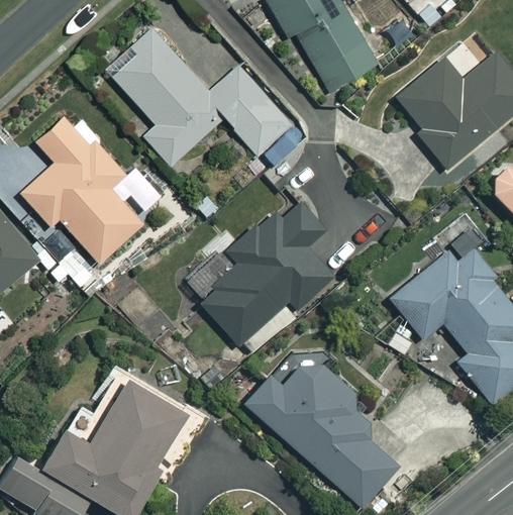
[(378,65),(337,0),(265,0),(289,39),(296,34),(331,93),(378,65)]
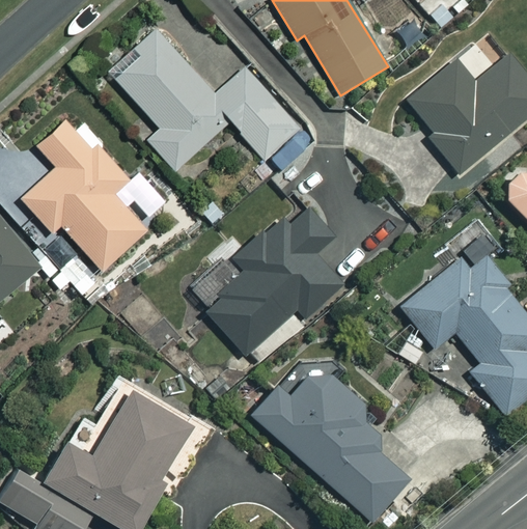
[(216,95),(155,29),(134,48),(139,54),(113,79),(161,129),(148,141),(176,171),(230,121),(268,162),(303,129),(246,68),(216,95)]
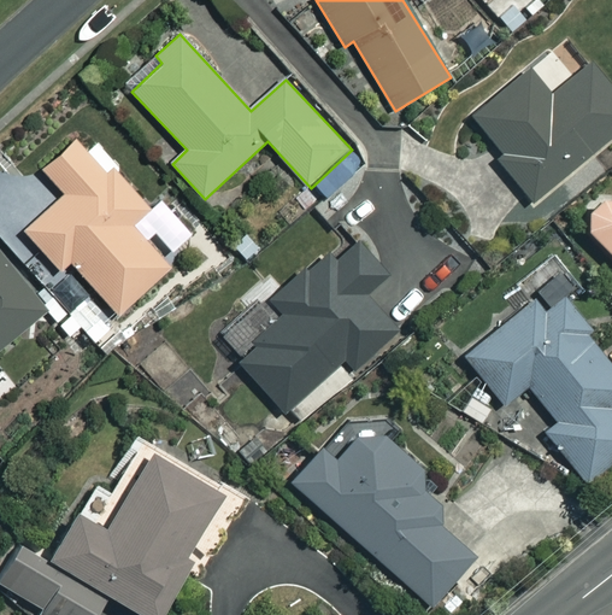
[(611,93),(589,66),(552,98),(529,71),(472,119),(505,157),(499,163),(534,205),(611,138),(611,93)]
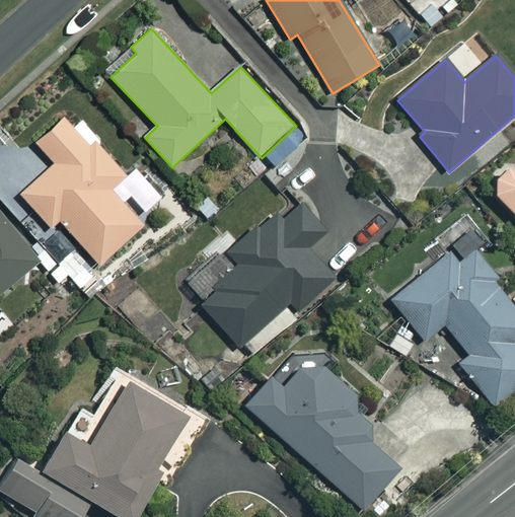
[(126,174),(95,142),(88,148),(62,119),(35,143),(55,164),(20,196),(51,228),(60,220),(101,266),(144,227),(109,189),(126,174)]
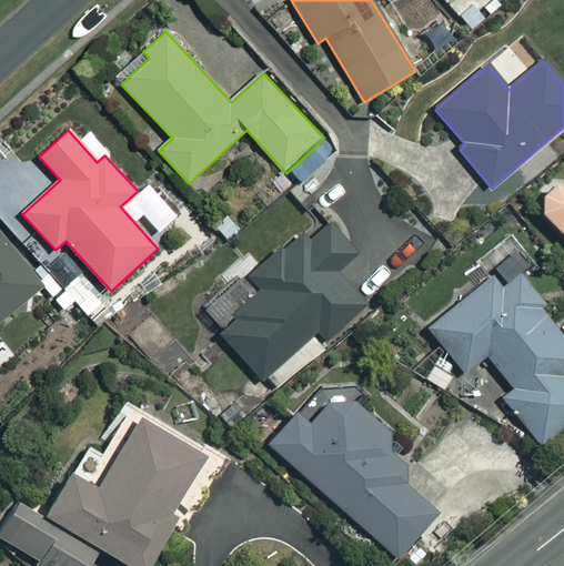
[(563,184),(554,184),(543,191),(537,202),(539,212),(563,238),(563,184)]
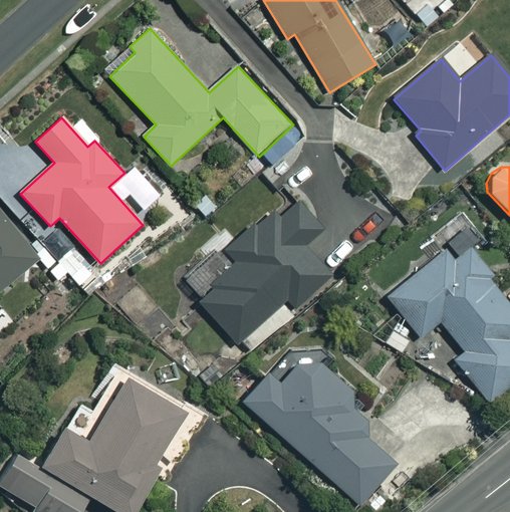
[(277,210),(235,249),(223,236),(177,277),(238,344),(288,299),(297,309),(332,276),(305,247),(326,228),(304,203),(286,219),(277,210)]
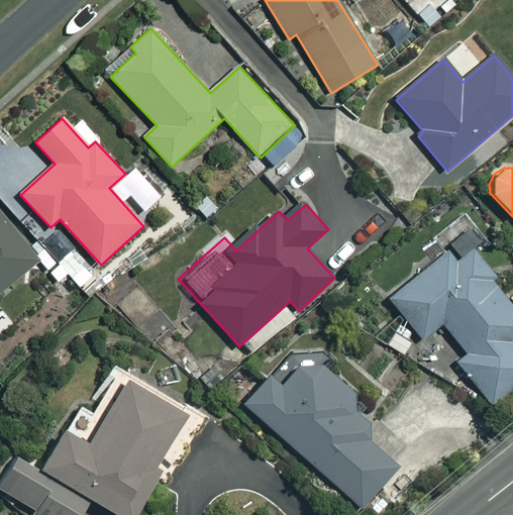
[(0,293),(37,266),(0,215),(0,293)]
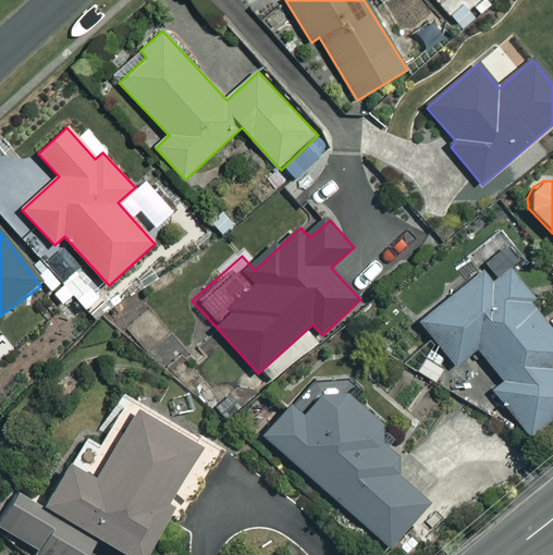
[(500,279),(519,260),(506,245),(487,263),(500,279)]
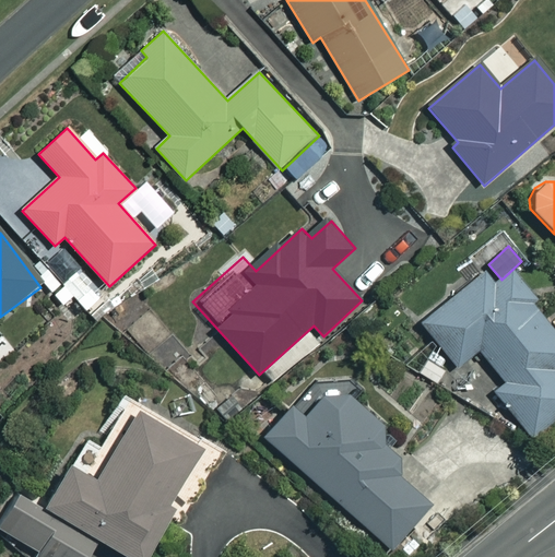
[(502,280),(495,284),(483,269),(421,324),(458,367),(477,350),(507,382),(494,394),(533,438),(554,418),(554,374),(553,372),(554,371),(554,322),(551,324),(530,301),(534,297),(511,271),(502,280)]
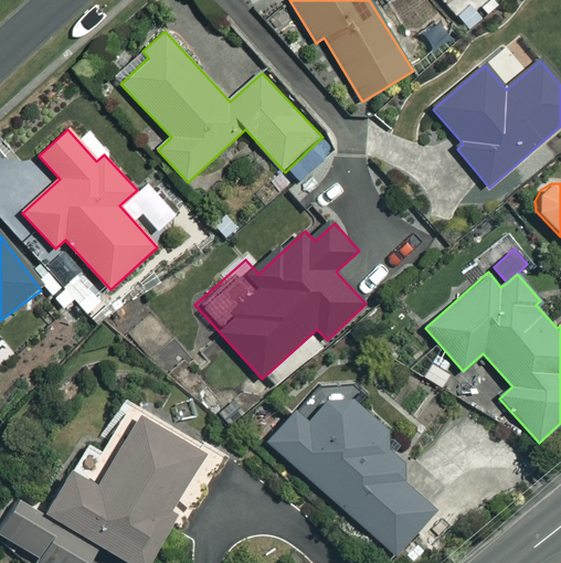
[(310,417),(297,406),(266,442),(399,558),(437,513),(400,480),(410,469),(382,446),(391,437),(336,389),(310,417)]
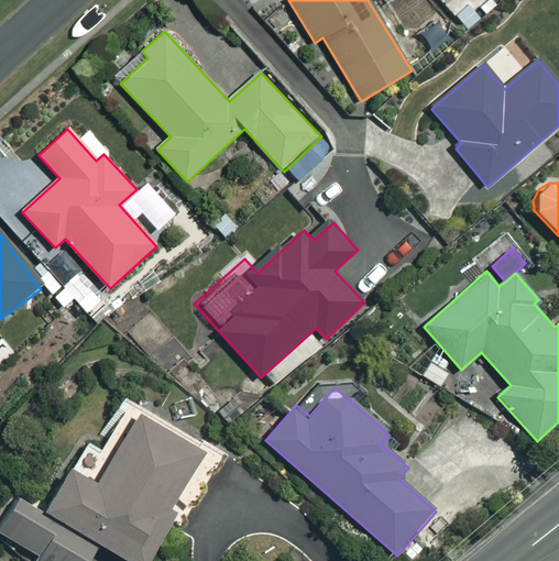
[(200,451),(134,413),(92,484),(64,468),(39,510),(15,496),(0,521),(0,532),(39,557),(36,560),(85,560),(96,543),(125,560),(145,560),(173,517),(164,513),(200,451)]
